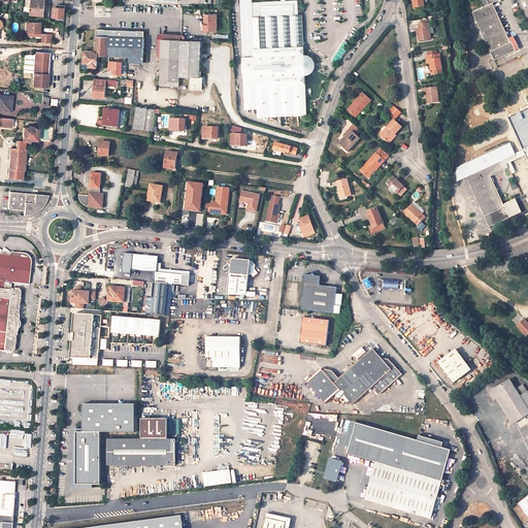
[(44,0),(32,0),(31,14),(43,15),(44,0)]
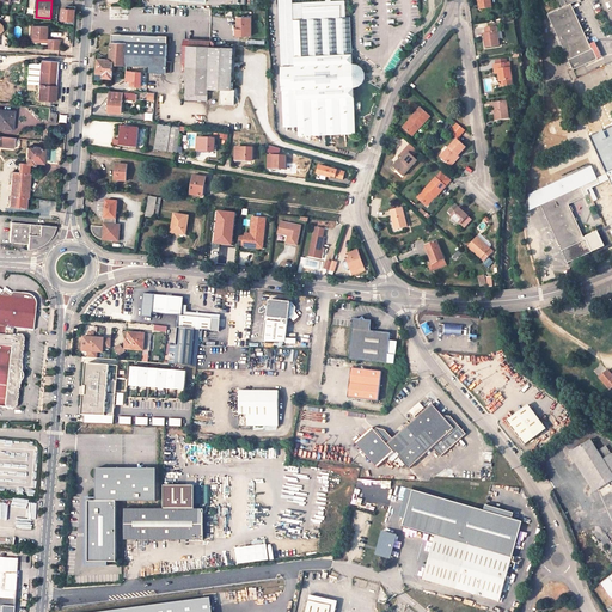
[(293,19),(346,17),(344,0),(331,1),(325,1),(292,2),(292,0),(277,0),(281,66),(294,65),(293,19)]
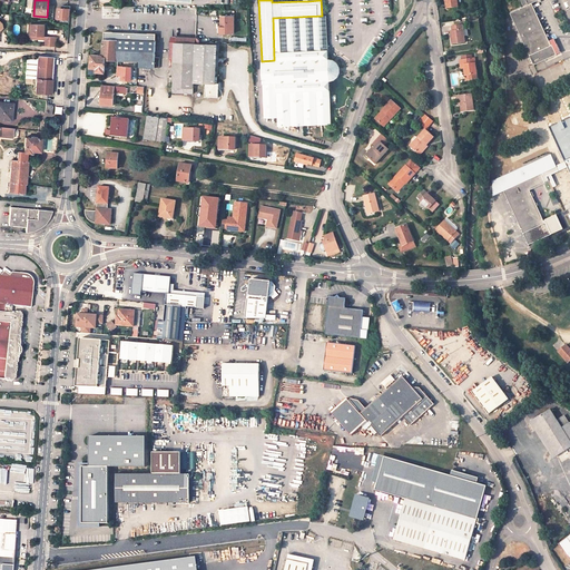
[(569,0),(521,0),(523,3),(524,7),(522,8),(510,13),(533,65),(557,55),(552,46),(551,46),(532,3),(539,0),(567,0),(569,7),(569,0)]
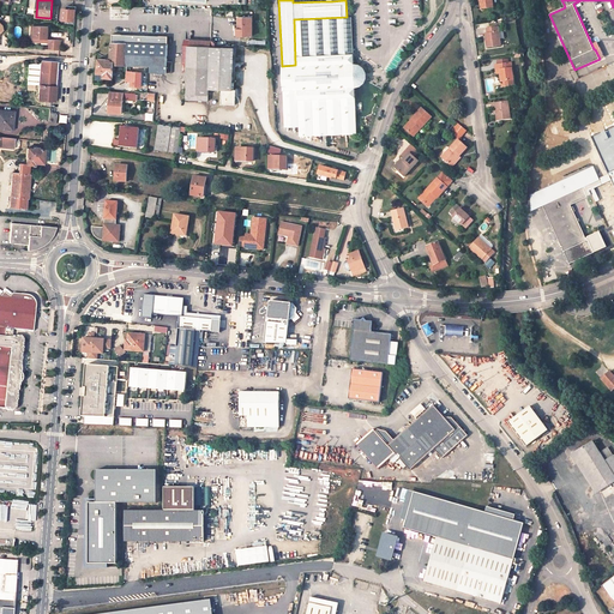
[(77,6),(67,6),(67,8),(67,10),(64,10),(64,19),(76,20),(77,12),(77,6)]
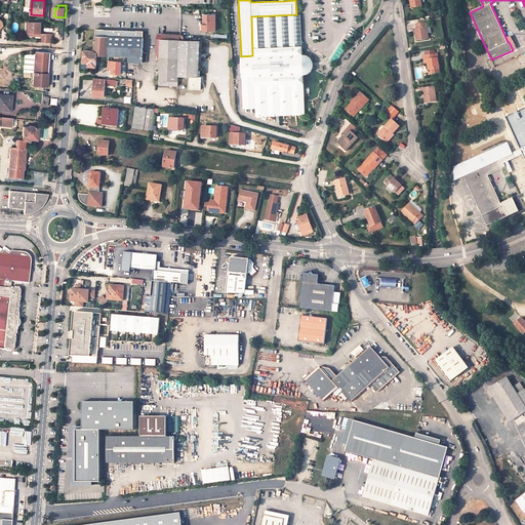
[(204,14),(203,24),(206,24),(206,30),(215,30),(215,14),(204,14)]
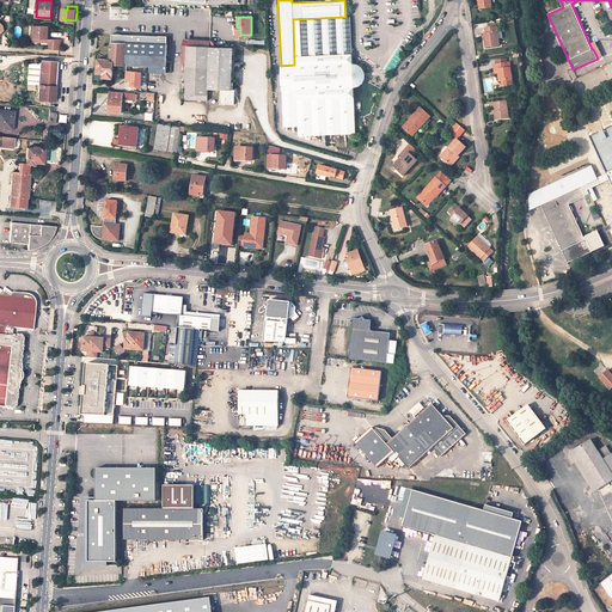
[(354,133),(353,87),(353,62),(352,54),(350,17),(346,17),(293,19),(294,65),(281,66),(283,127),(297,127),(297,135),(354,133)]
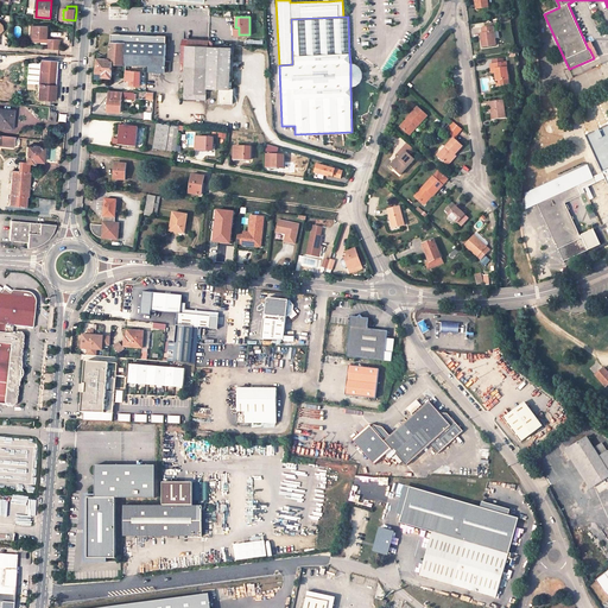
[(49,39),(50,27),(35,26),(33,33),(37,33),(37,39),(40,39),(39,42),(49,42),(49,39)]
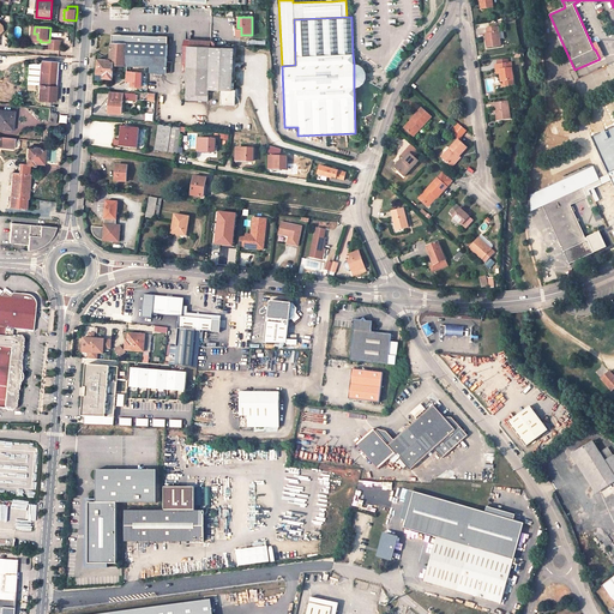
[(500,46),(499,32),(498,26),(487,29),(487,34),(486,34),(487,47),(500,46)]
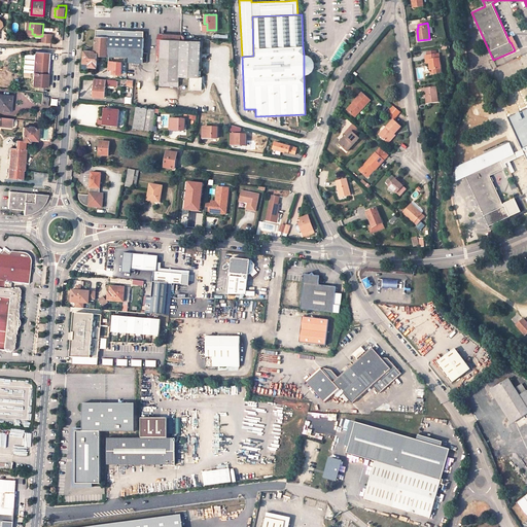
[(96,29),(95,48),(95,50),(98,50),(98,55),(127,56),(129,56),(129,62),(143,62),(143,53),(144,30),(96,29)]
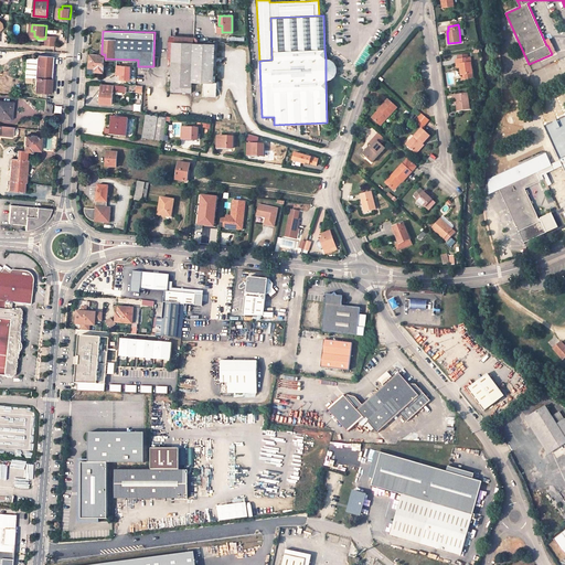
[(56,38),(48,36),(48,40),(48,46),(55,46),(56,38)]
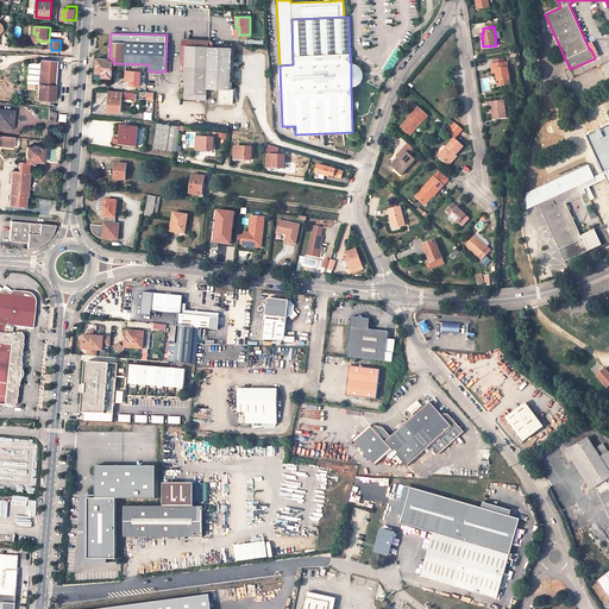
[(207,94),(231,95),(232,86),(211,86),(209,46),(209,45),(187,44),(186,63),(181,63),(181,71),(186,71),(184,93),(207,94)]
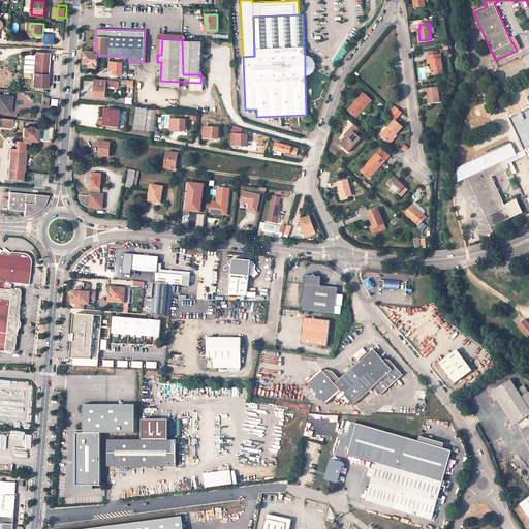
[(183,74),(201,74),(203,41),(182,40),(183,74)]
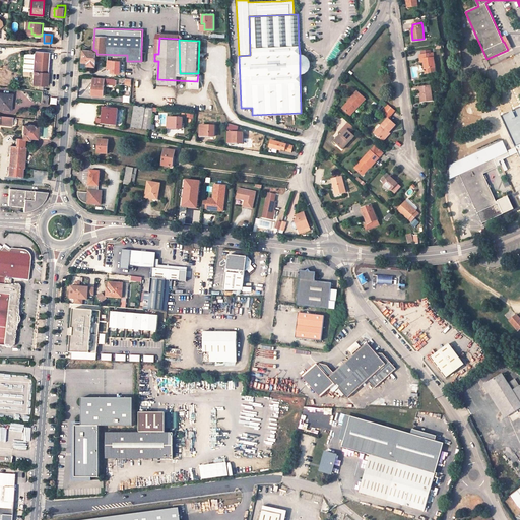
[(93,50),(83,49),(82,61),(88,62),(88,65),(96,65),(96,54),(96,50),(93,50)]
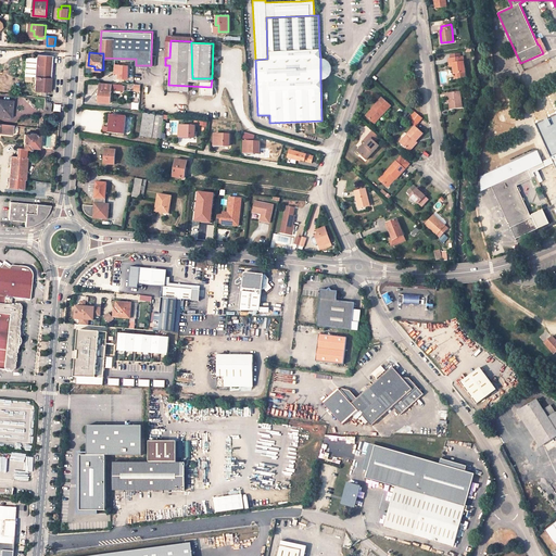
[(50,75),(52,57),(38,54),(38,58),(27,59),(25,77),(28,77),(36,77),(35,90),(49,92),(50,75)]
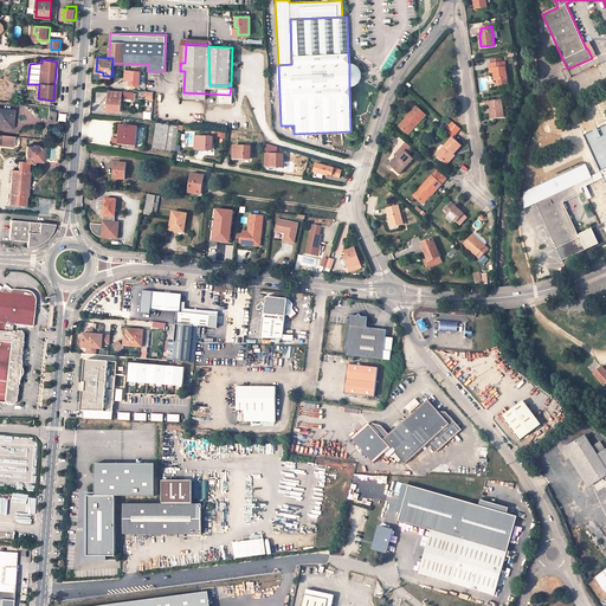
[(362,75),(362,72),(361,70),(360,68),(359,65),(355,63),(353,63),(349,62),(349,86),(352,86),(353,85),(355,85),(359,83),(361,79),(361,78),(362,75)]
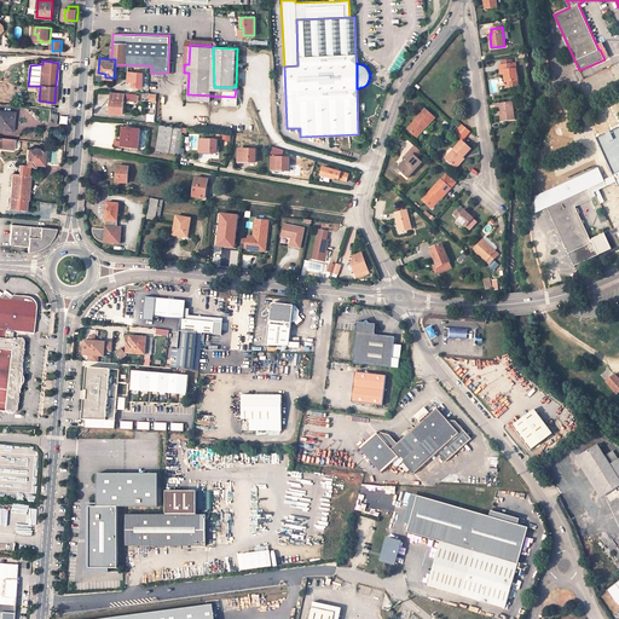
[(501,71),(504,70),(504,76),(507,87),(519,86),(515,64),(499,65),(501,71)]
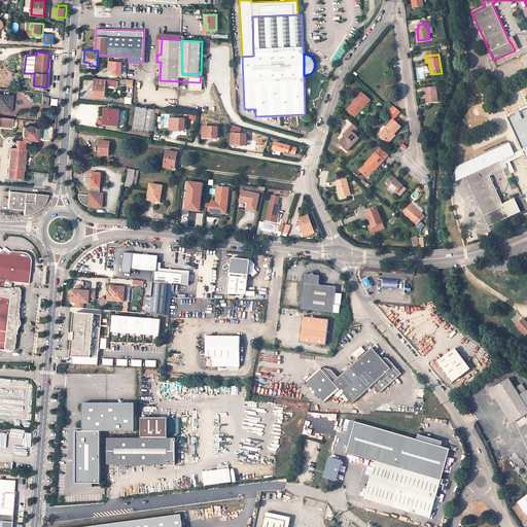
[(95,78),(93,96),(104,97),(105,85),(106,79),(95,78)]
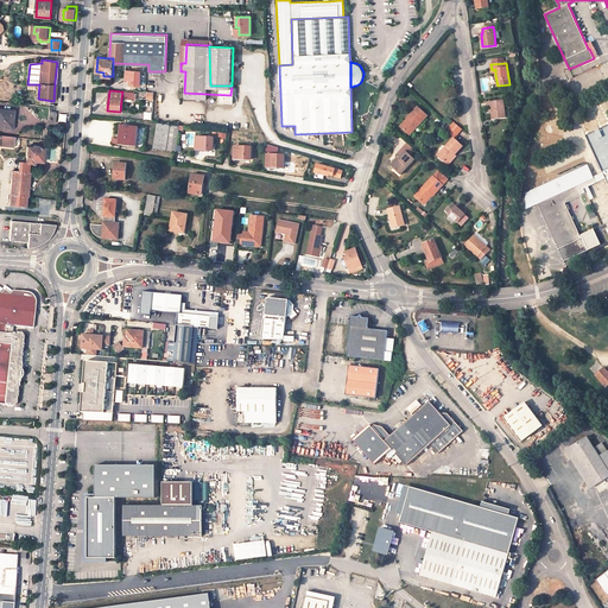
[(505,118),(502,100),(487,102),(488,107),(492,107),(493,114),(492,114),(493,119),(505,118)]
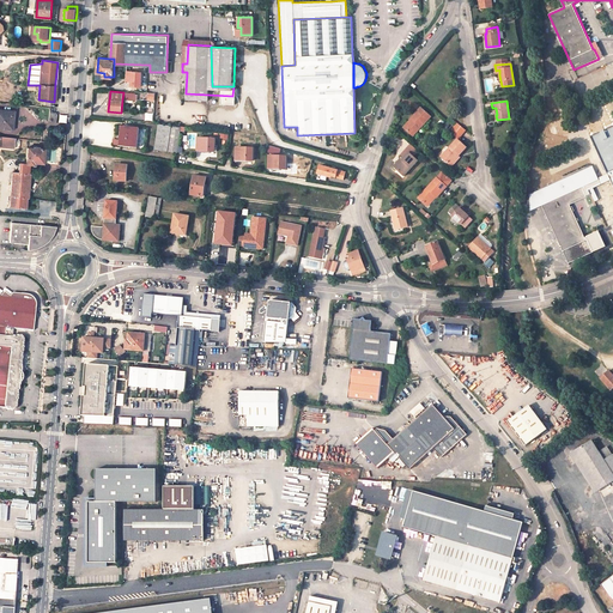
[(422,108),(412,119),(414,121),(406,129),(412,135),(430,116),(422,108)]
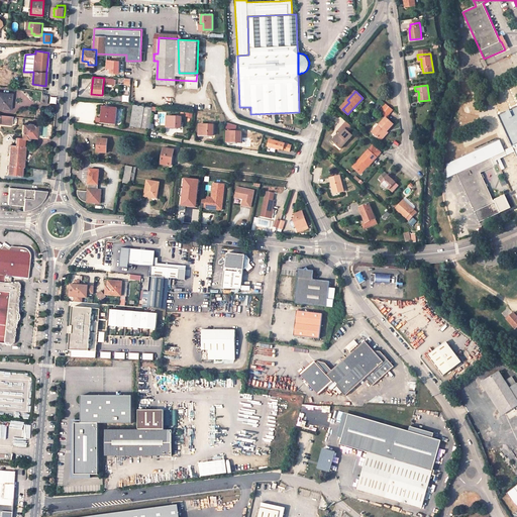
[(4,93),(0,93),(0,108),(8,110),(9,103),(10,103),(11,96),(4,95),(4,93)]
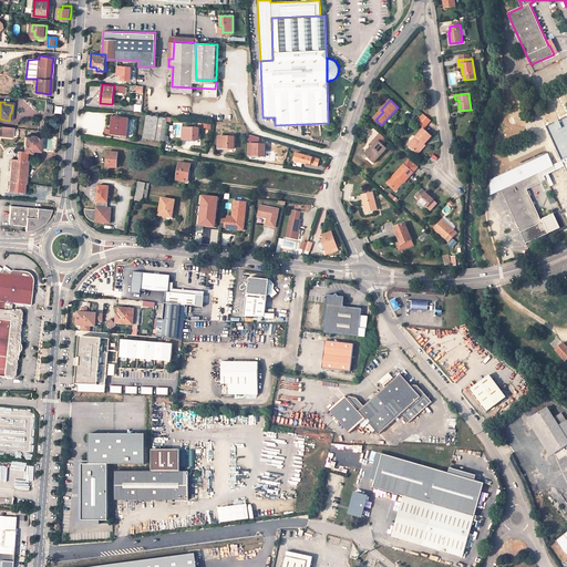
[(373,117),(375,120),(383,112),(381,110),(373,117)]
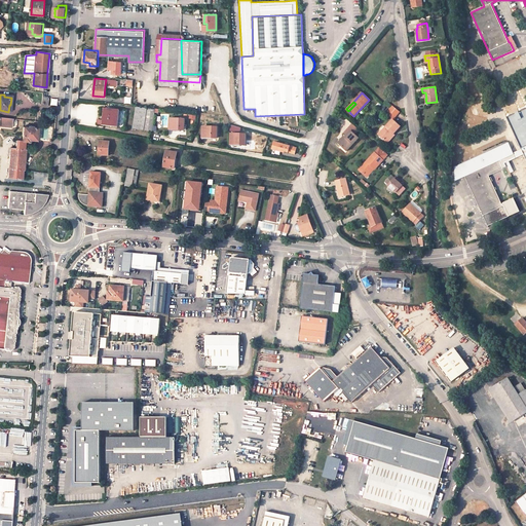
[(391,106),(386,111),(393,117),(399,112),(391,106)]
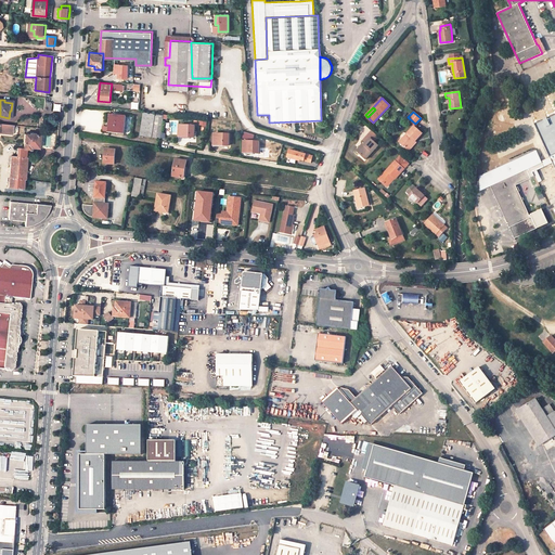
[(152,137),(155,115),(144,113),(141,136),(152,137)]
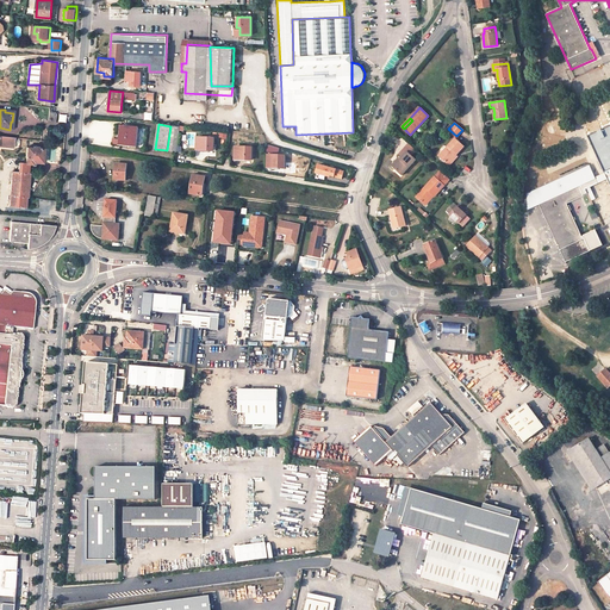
[(136,147),(138,126),(122,125),(120,145),(136,147)]
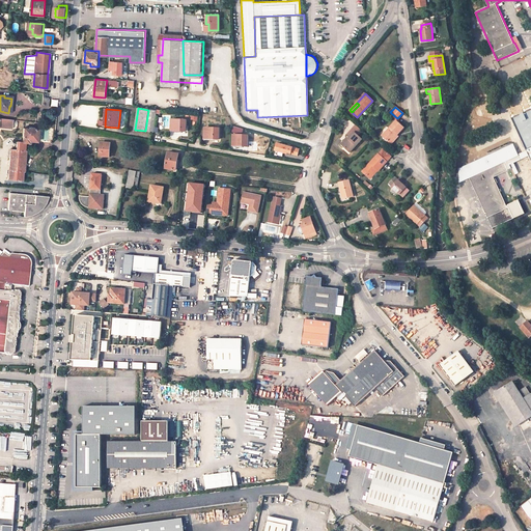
[(154,132),(157,111),(149,110),(146,131),(154,132)]
